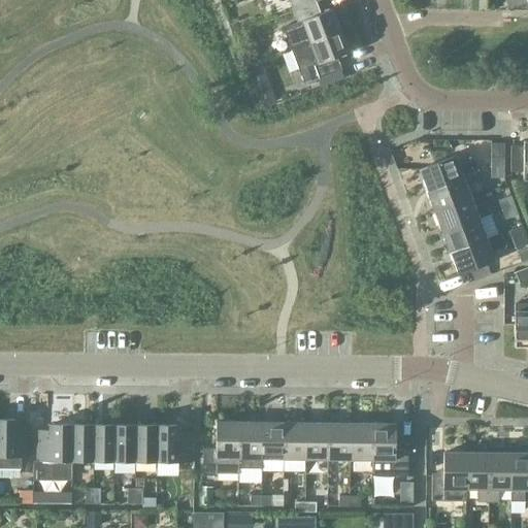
[(315,0),(279,0),(281,2),(284,0),(288,0),(292,10),(316,2),(315,0)]
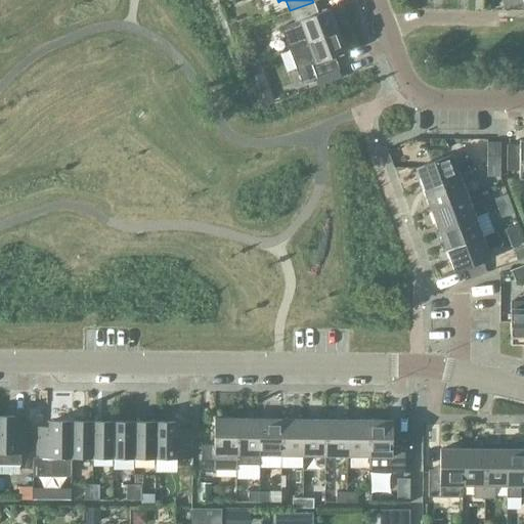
[(338,31),(330,9),(317,13),(313,2),(290,10),(295,23),(280,28),(289,49),(338,31)]
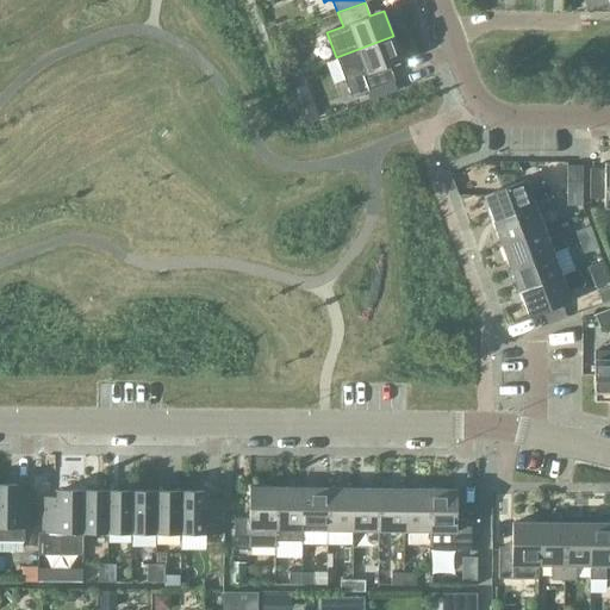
[(350,95),(367,89),(393,80),(388,66),(402,61),(393,36),(336,57),(350,95)]
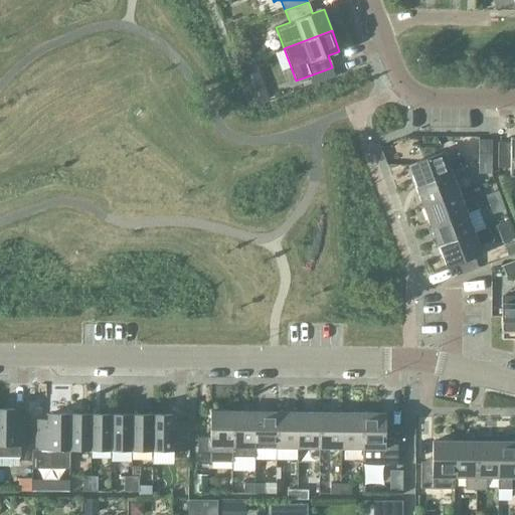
[(514,175),(514,137),(510,137),(510,142),(497,142),(497,167),(510,167),(510,175),(514,175)]
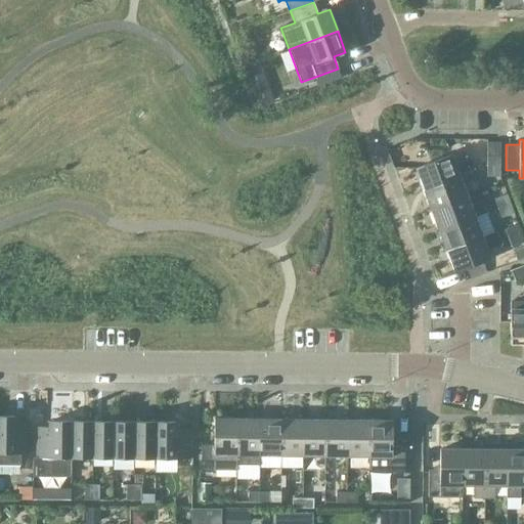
[(499,166),(499,156),(499,142),(486,142),(486,166),(499,166)]
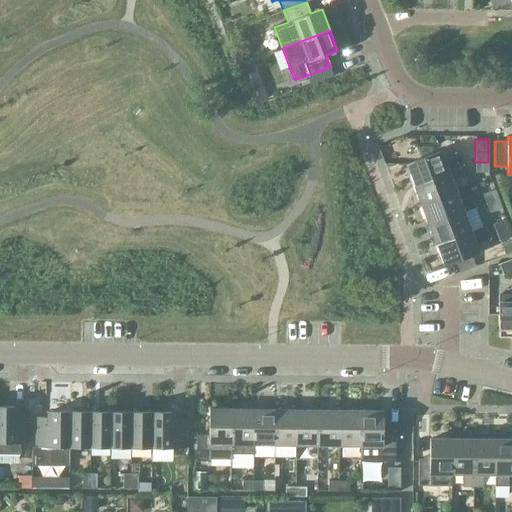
[(459,154),(444,160),(441,151),(405,164),(413,185),(448,172),(448,171),(463,165),(459,154)]
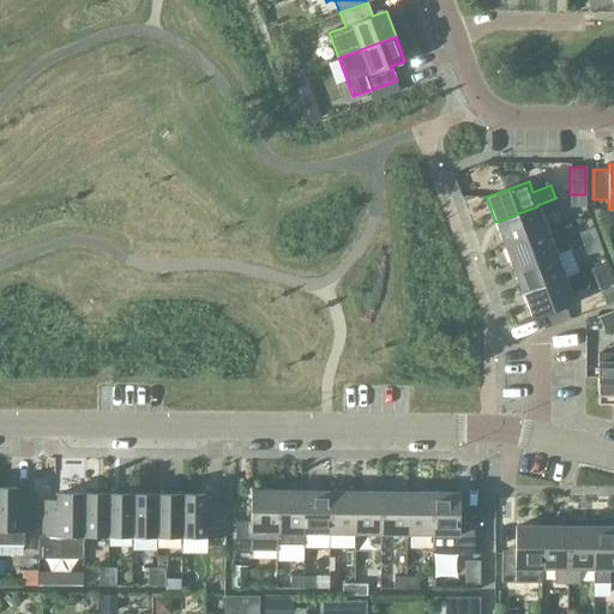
[(585,206),(585,194),(570,194),(570,206),(585,206)]
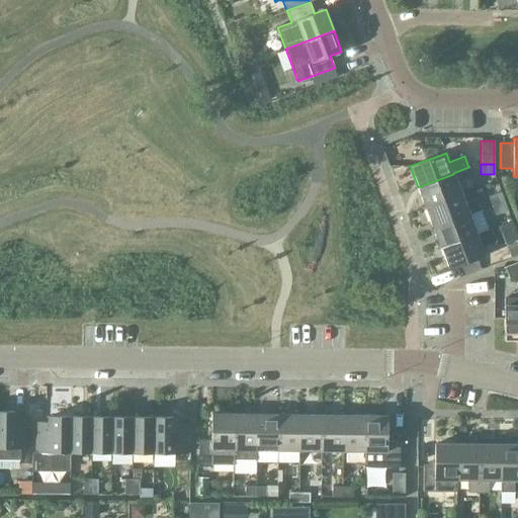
[(426,207),(461,194),(453,174),(418,187),(426,207)]
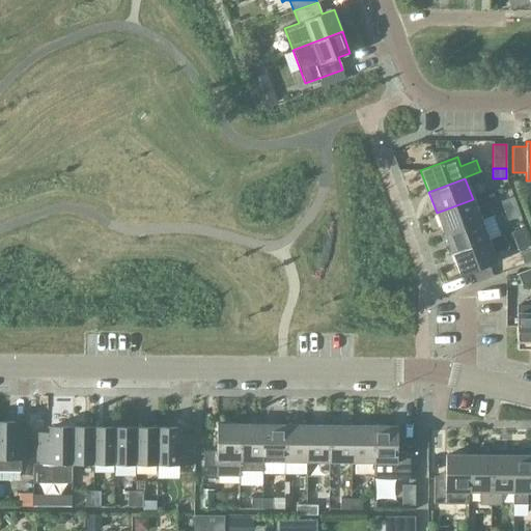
[(504,211),(516,206),(512,196),(500,201),(504,211)]
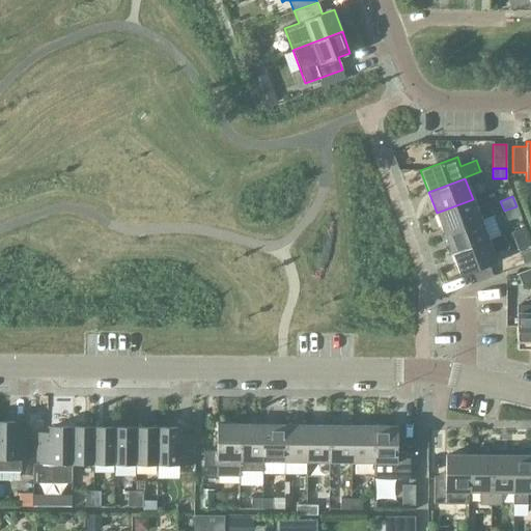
[(486,204),(476,208),(473,199),(437,213),(444,233),(480,220),(492,216),(486,204)]
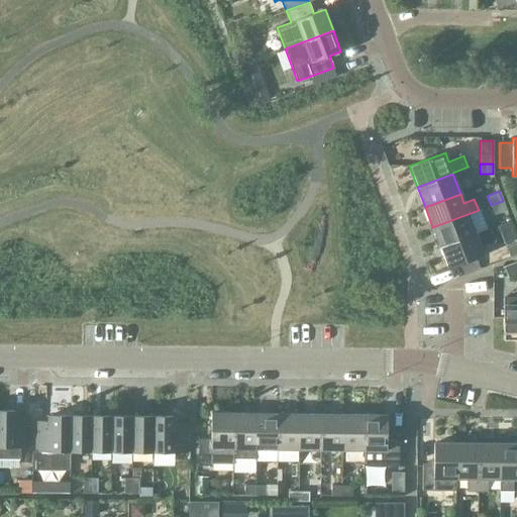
[(494,215),(507,210),(503,201),(491,205),(494,215)]
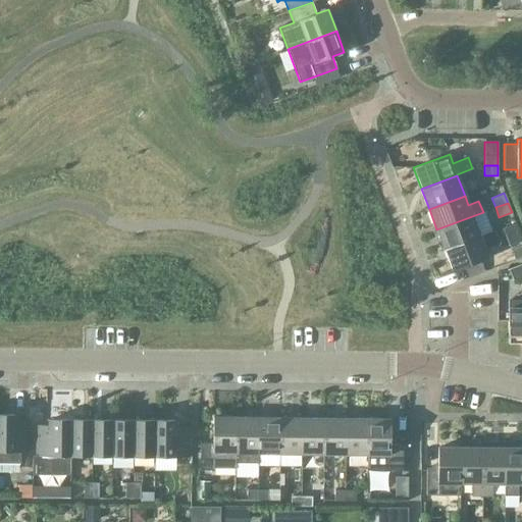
[(480,237),(480,236),(472,216),(436,229),(445,250),(480,237)]
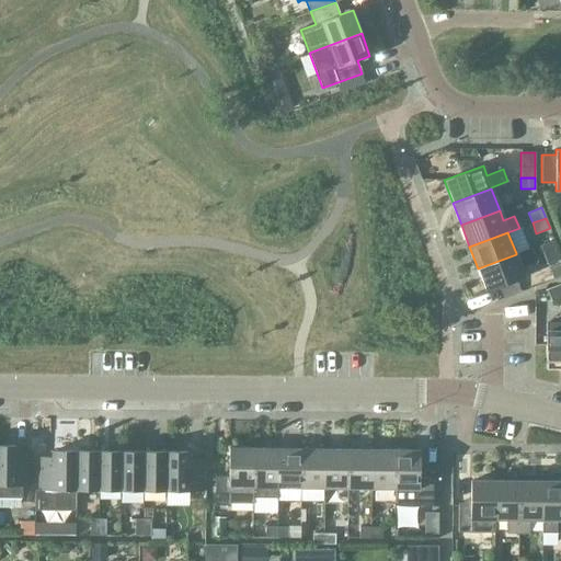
[(487,292),(525,277),(521,267),(536,262),(531,248),(516,253),(516,254),(478,268),(487,292)]
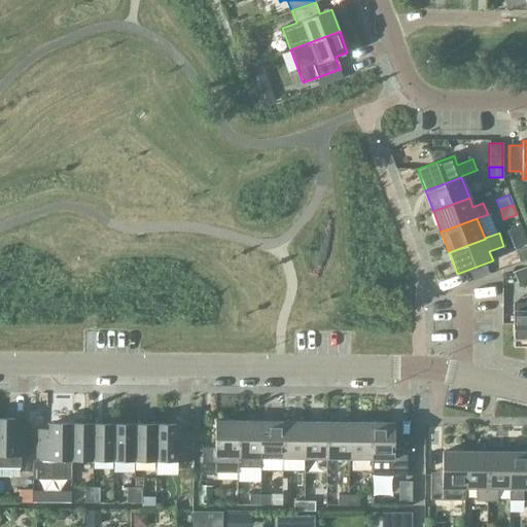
[(520,261),(526,258),(526,247),(516,252),(520,261)]
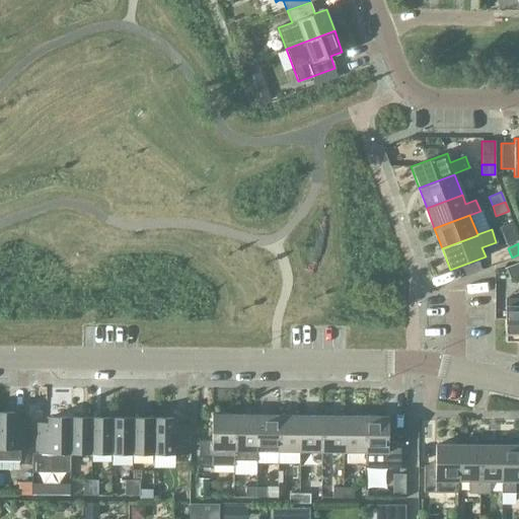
[(510,279),(518,275),(518,262),(506,267),(510,279)]
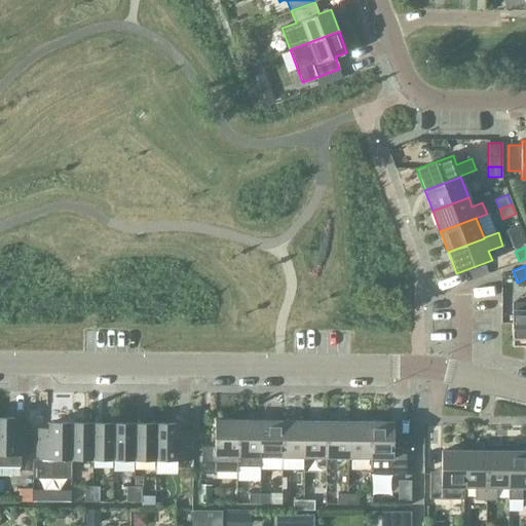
[(525,345),(525,302),(512,302),(512,345),(525,345)]
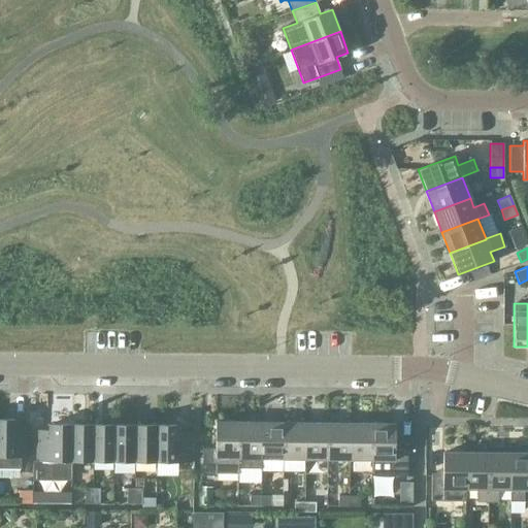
[(0,468),(15,468),(15,456),(29,456),(29,426),(17,426),(17,420),(0,419),(0,468)]
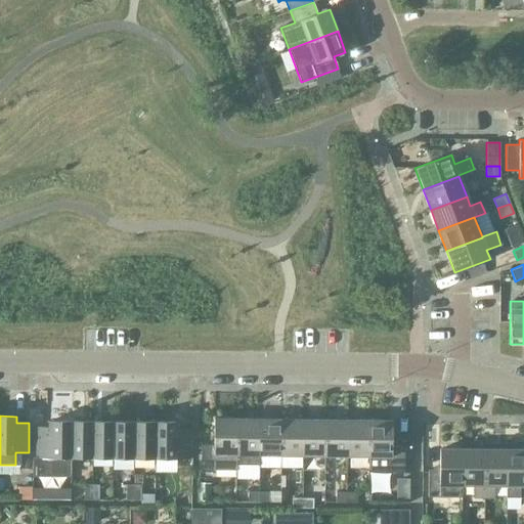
[(236,468),(236,419),(214,419),(213,445),(201,444),(201,472),(214,472),(214,470),(236,470),(236,468)]
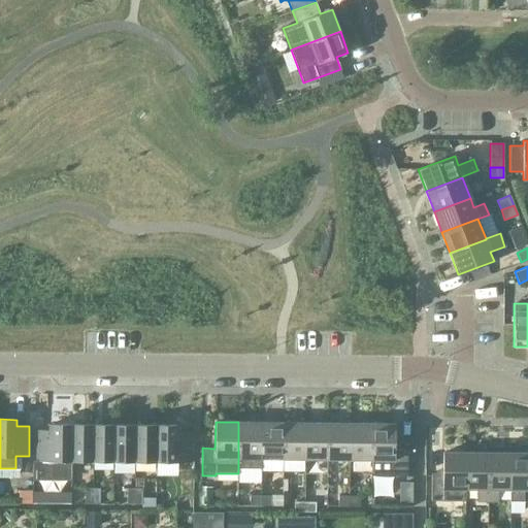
[(260,471),(260,458),(260,422),(238,422),(238,471),(260,471)]
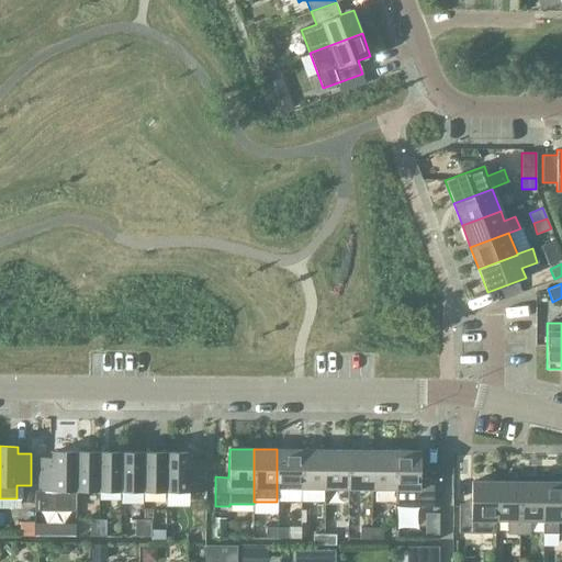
[(301,489),(301,450),(277,449),(277,487),(301,489)]
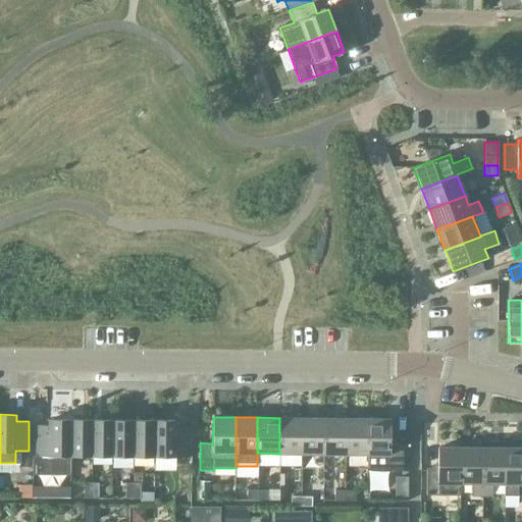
[(301,454),(302,418),(279,418),(279,454),(301,454)]
